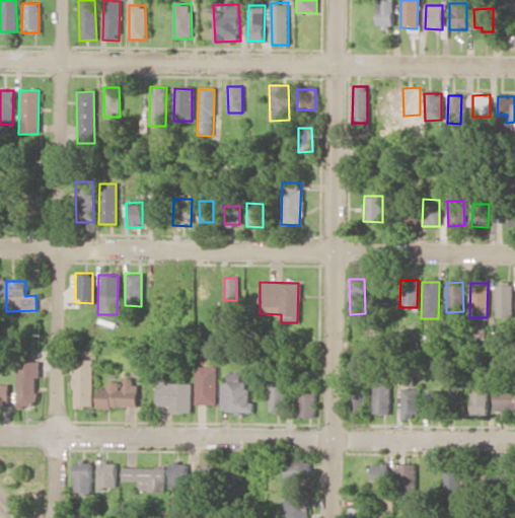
[(511,283),(495,283),(494,317),(511,318),(511,283)]
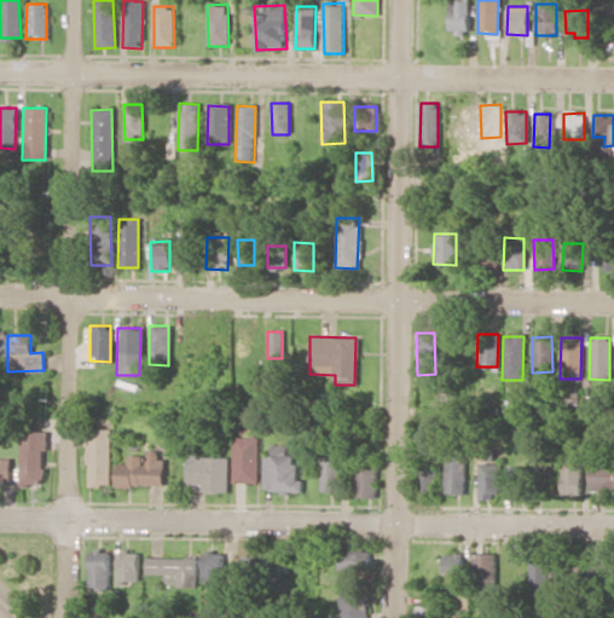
[(577,382),(567,382),(567,402),(577,402),(577,382)]
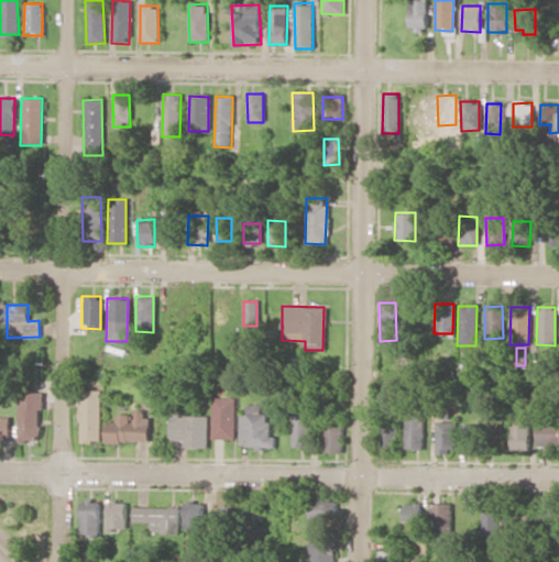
[(99,390),(78,390),(79,442),(100,442),(99,390)]
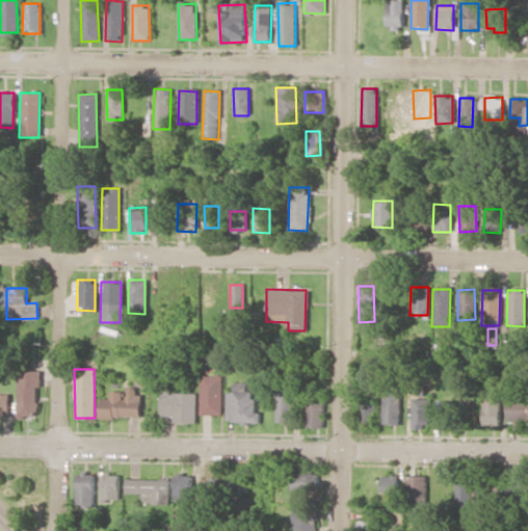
[(17,415),(36,414),(35,387),(40,387),(40,371),(16,371),(17,415)]
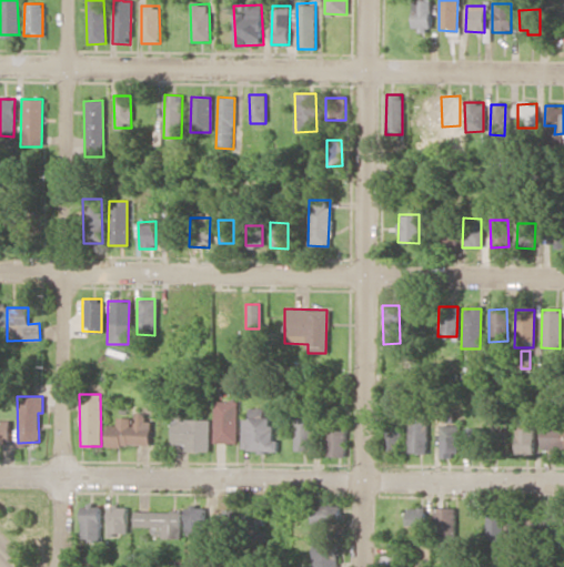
[(234,443),(235,401),(212,401),(211,443),(234,443)]
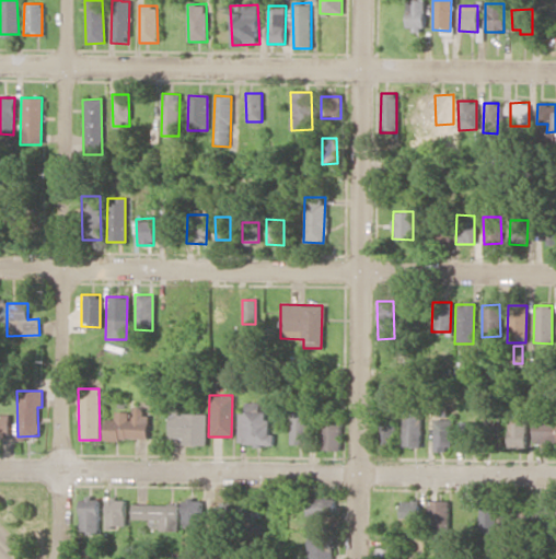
[(205,414),(177,415),(177,402),(168,402),(169,439),(181,439),(181,445),(205,445),(205,414)]
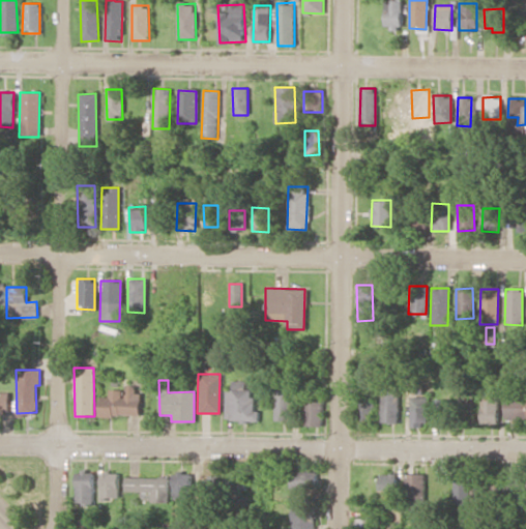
[(257,421),(257,410),(251,410),(252,390),(243,389),(243,381),(225,381),(224,420),(257,421)]
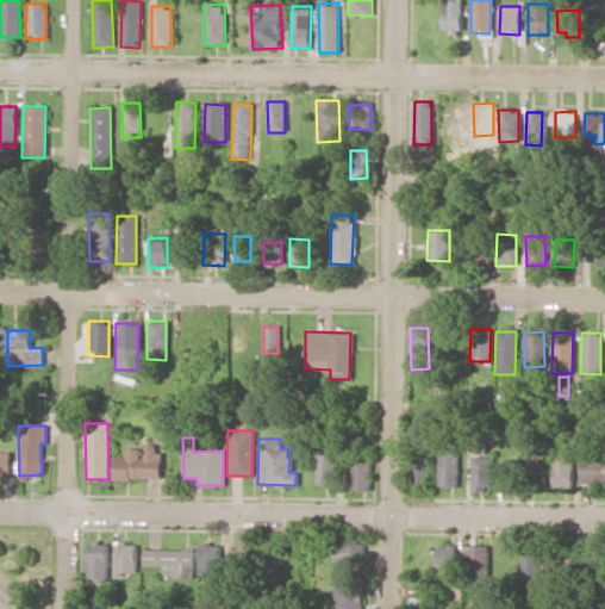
[(158,445),(142,445),(142,449),(124,448),(124,457),(113,457),(113,478),(158,479),(158,445)]
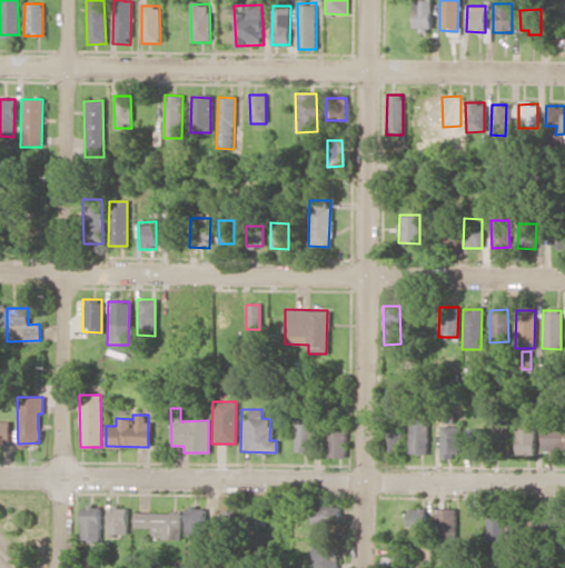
[(426,419),(407,418),(406,455),(425,455),(426,419)]
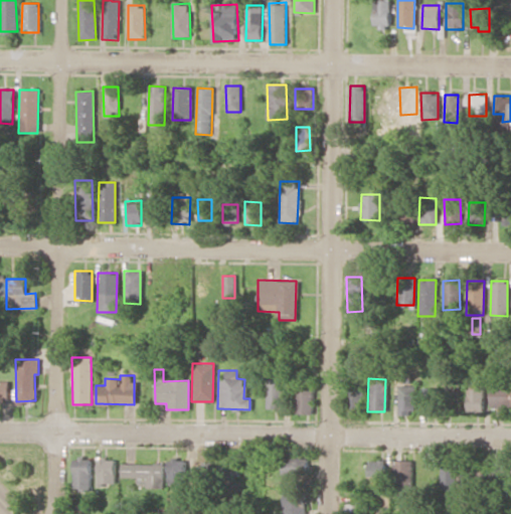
[(0,401),(7,402),(8,380),(0,379),(0,401)]
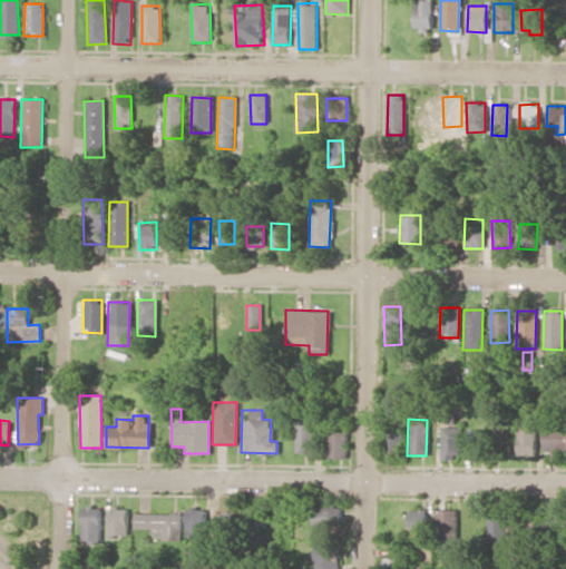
[(293,452),(312,453),(313,420),(294,420),(293,452)]
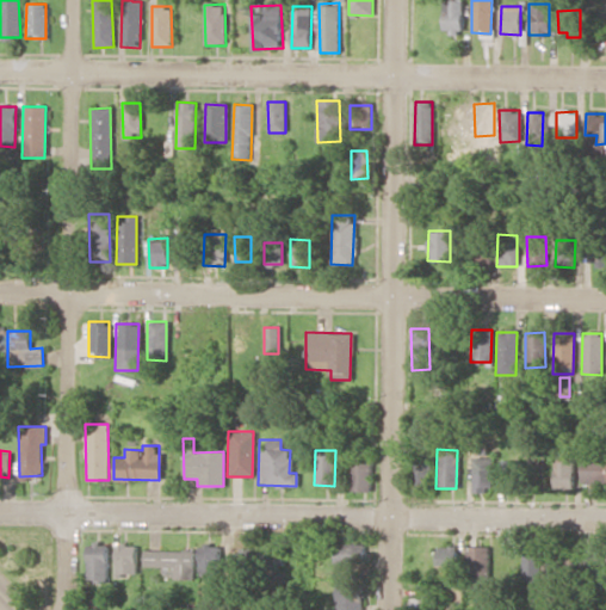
[(369,455),(350,455),(348,491),(369,492),(369,455)]
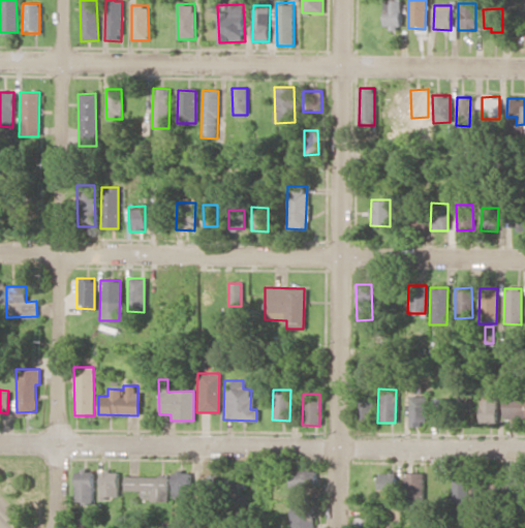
[(496,395),(481,395),(481,426),(496,425),(496,395)]
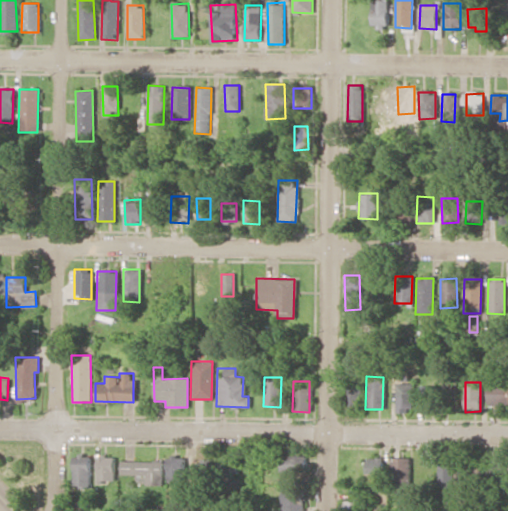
[(507,405),(507,384),(486,383),(486,405),(507,405)]
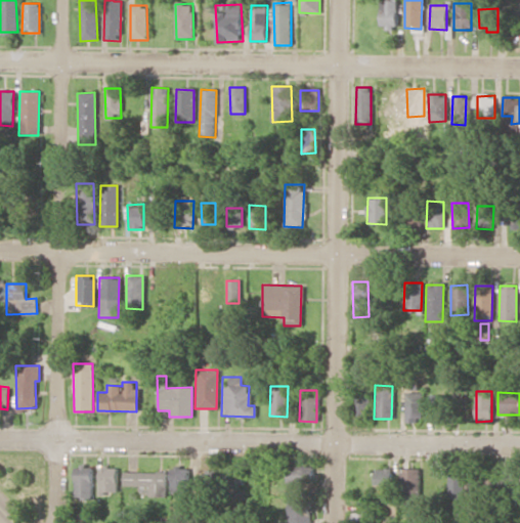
[(403,421),(421,422),(421,393),(403,393),(403,421)]
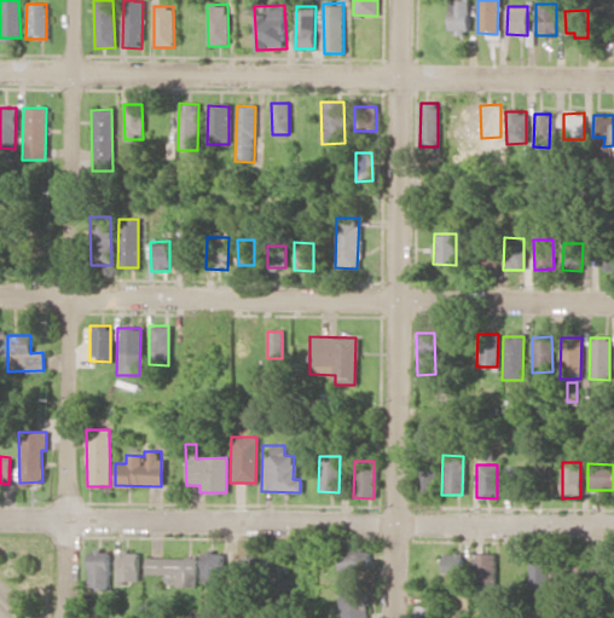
[(504,487),(522,487),(522,467),(505,467),(504,487)]
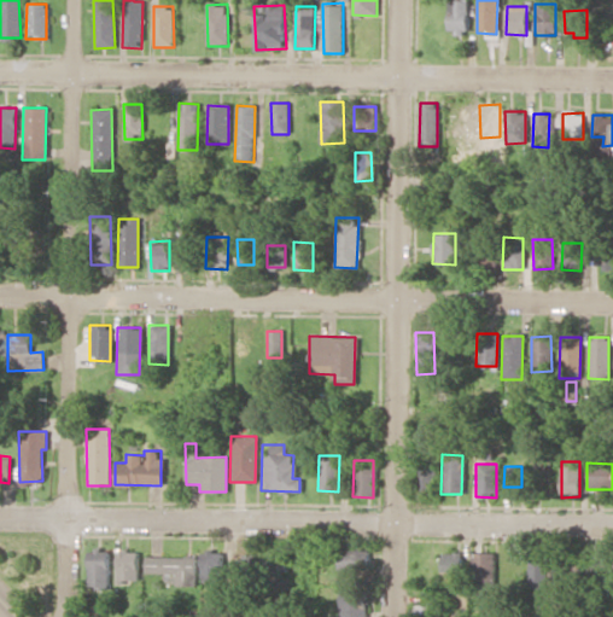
[(87,549),(86,588),(106,589),(107,551),(87,549)]
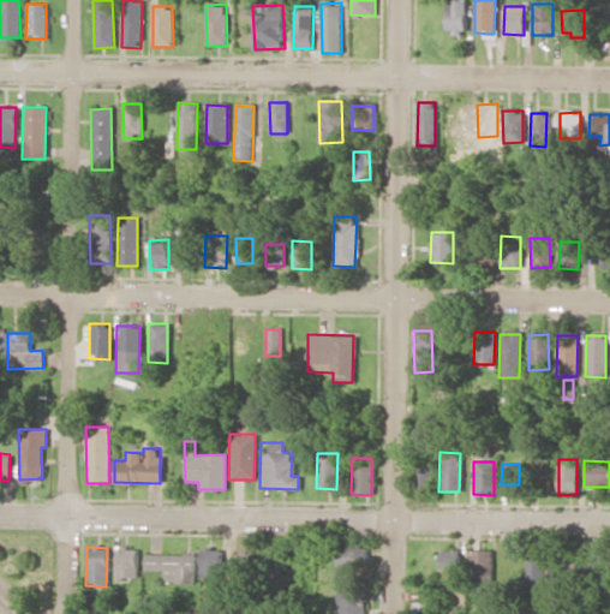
[(335,566),(364,566),(364,548),(335,547),(335,566)]
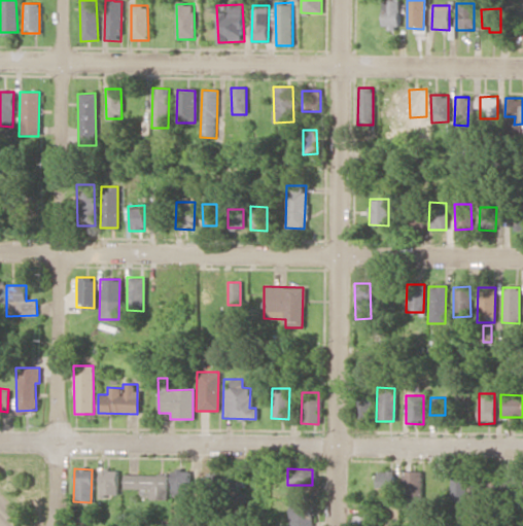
[(117,470),(99,469),(99,494),(116,495),(117,470)]
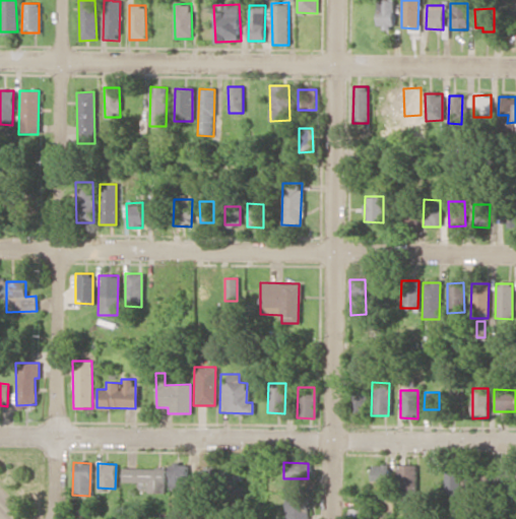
[(169,485),(187,487),(188,465),(169,465),(169,485)]
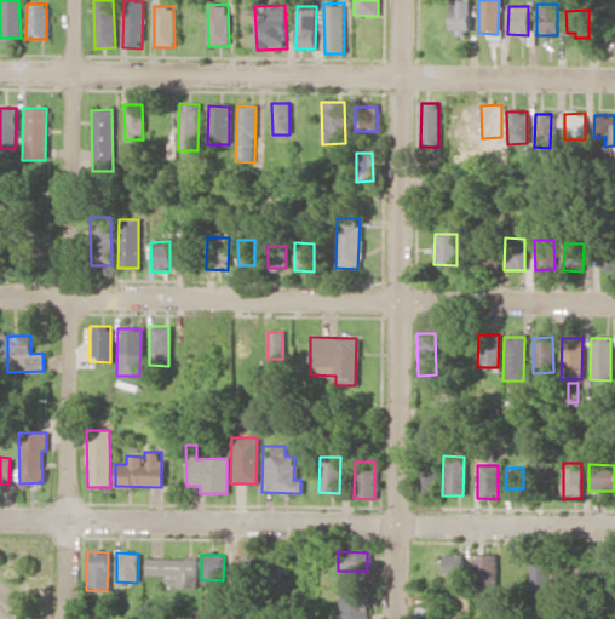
[(442,574),(460,574),(461,555),(442,555),(442,574)]
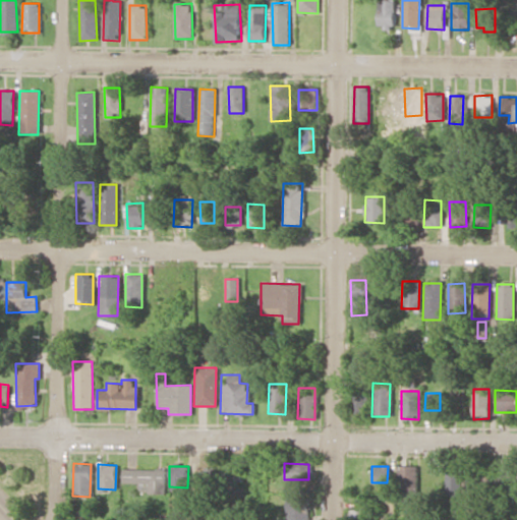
[(416,503),(415,466),(397,466),(398,504),(416,503)]
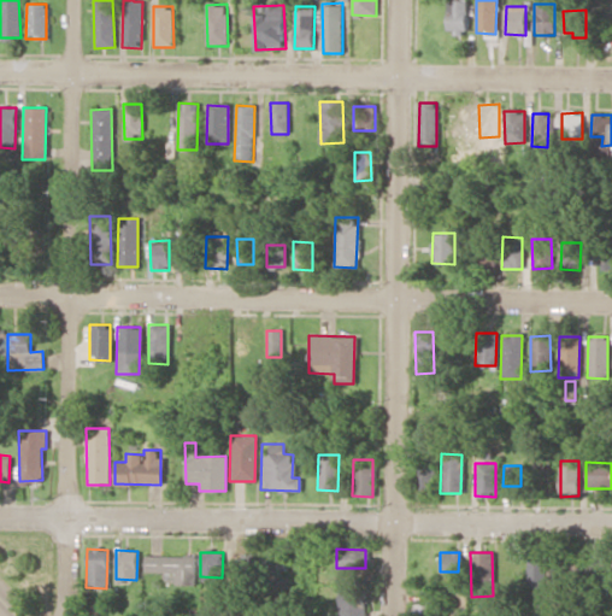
[(545,588),(543,555),(527,556),(527,588),(545,588)]
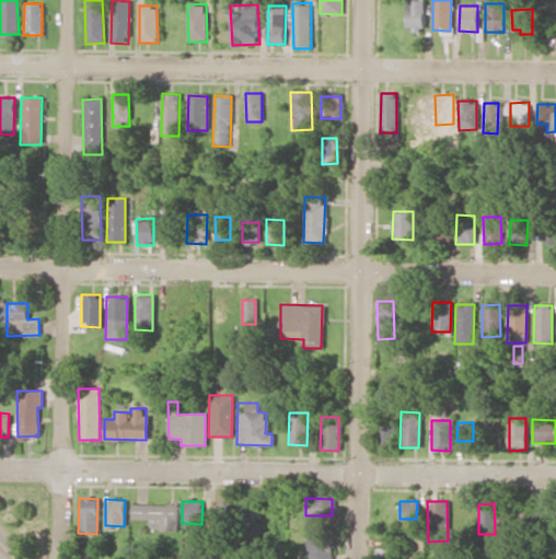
[(549,524),(548,503),(532,504),(533,525),(549,524)]
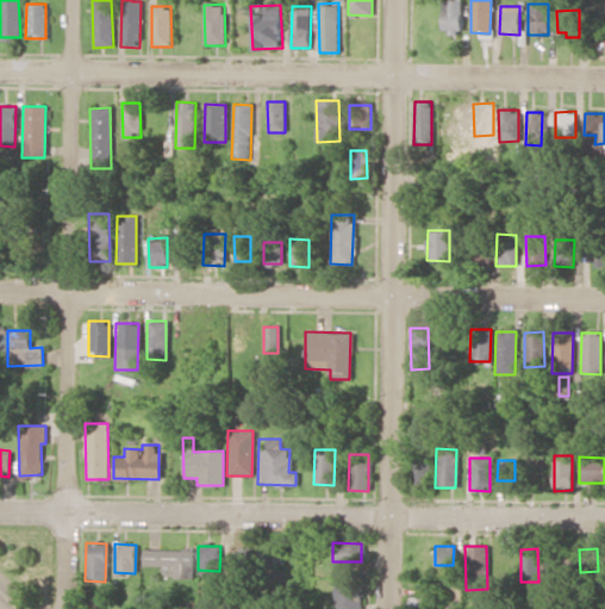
[(143,566),(173,566),(173,578),(192,578),(193,551),(143,550),(143,566)]
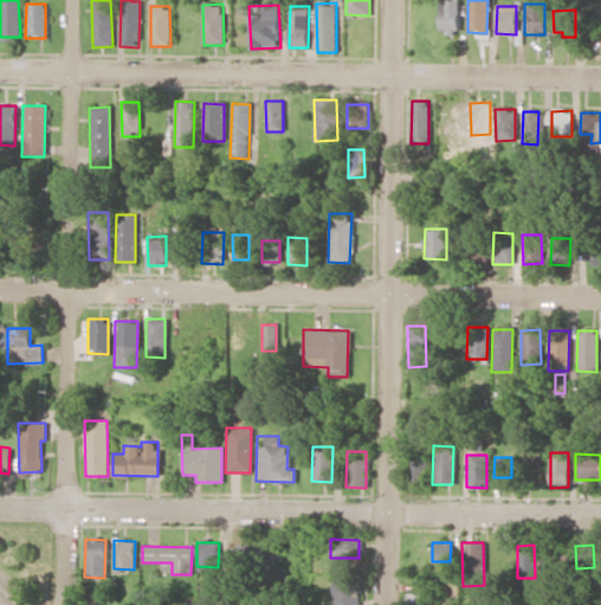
[(356,604),(357,580),(333,580),(331,604),(356,604)]
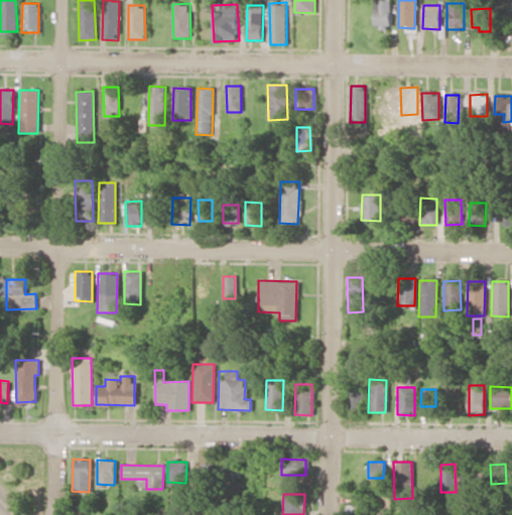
[(361,495),(351,494),(350,505),(344,505),(344,514),(360,514),(361,495)]
